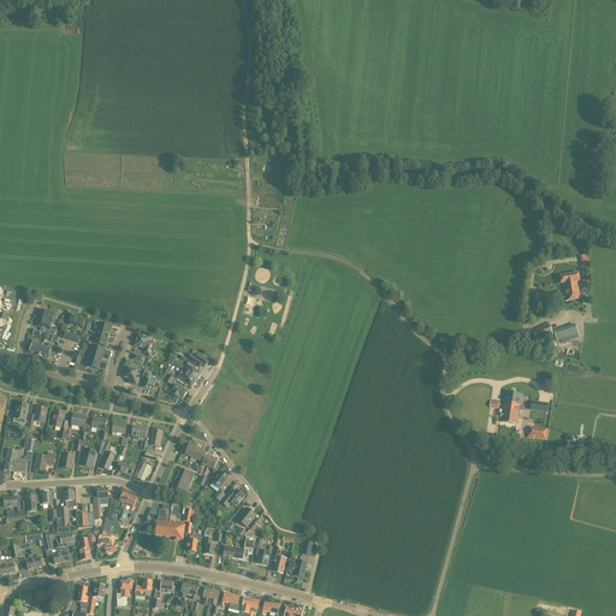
[(551,231),(558,227),(555,221),(548,226),(551,231)]
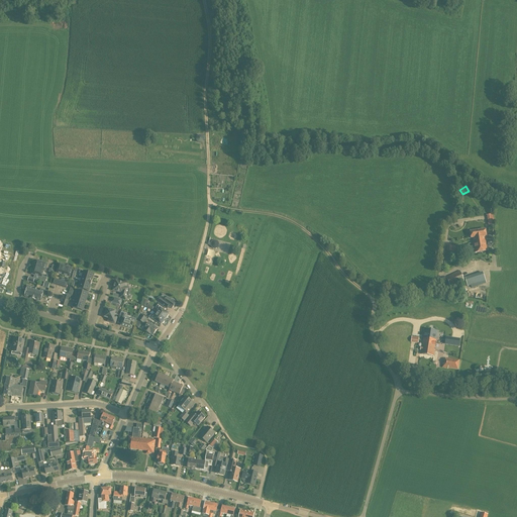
[(479,242),(486,241),(485,236),(487,236),(486,234),(485,229),(470,231),(471,232),(470,232),(470,237),(471,236),(471,237),(479,236),(479,242)]
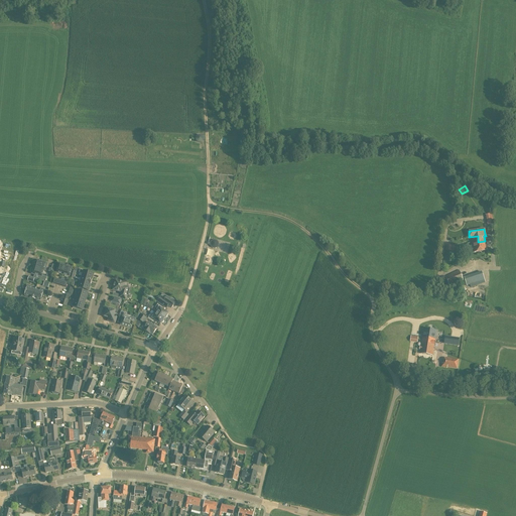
[(486,250),(485,241),(478,242),(478,236),(470,237),(470,238),(472,237),(474,252),(485,250),(486,250)]
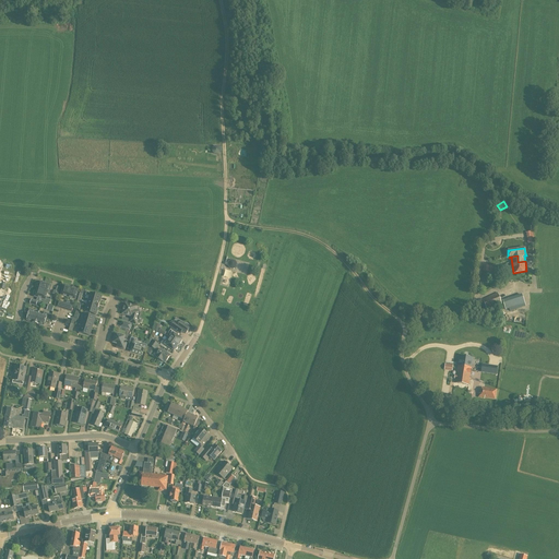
[(232,269),(233,269),(235,269),(235,268),(236,268),(237,266),(237,265),(237,264),(237,263),(236,262),(236,261),(234,260),(233,260),(232,260),(230,260),(229,261),(228,262),(228,263),(228,264),(228,266),(228,268),(229,269),(230,269),(232,269)]
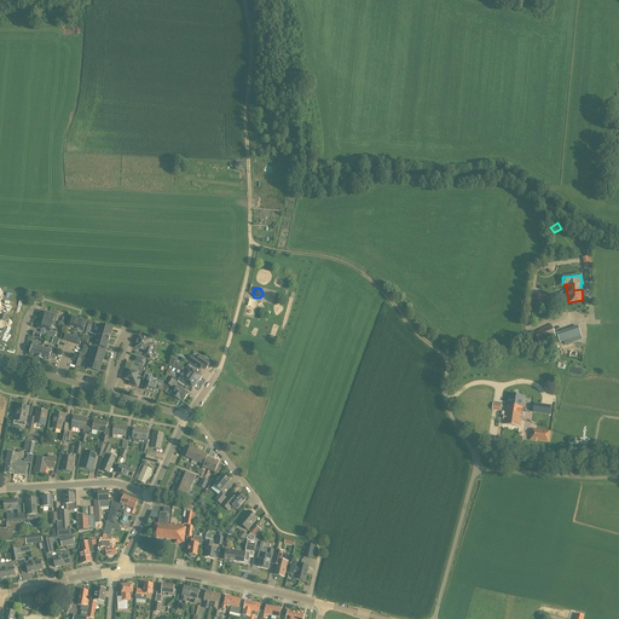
[(41,320),(53,324),(55,324),(57,316),(44,312),(41,320)]
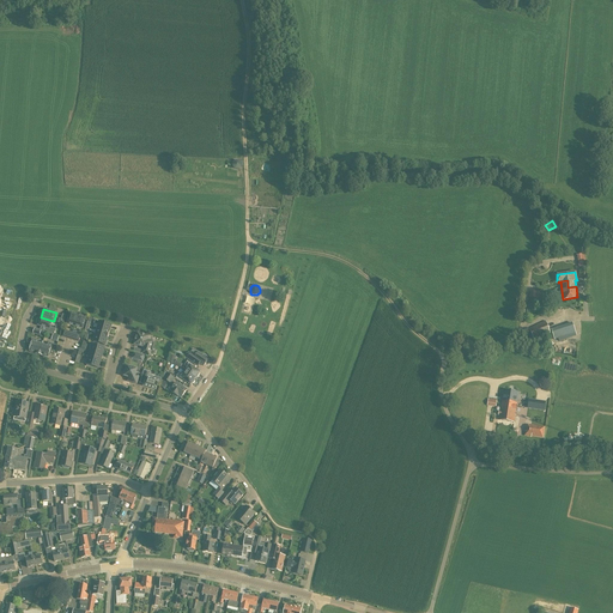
[(67,323),(74,326),(78,315),(70,313),(67,323)]
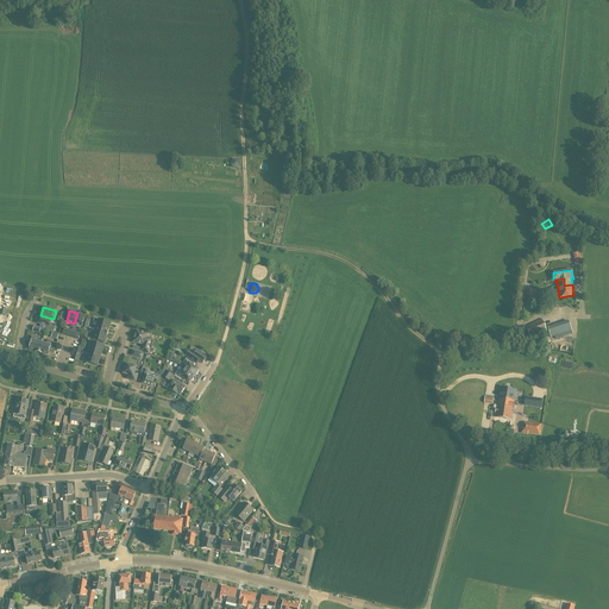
[(86,315),(77,313),(74,324),(82,326),(86,315)]
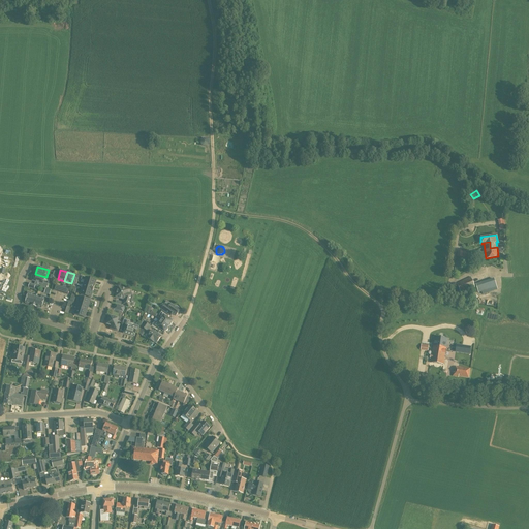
[(43,284),(45,277),(35,274),(33,281),(43,284)]
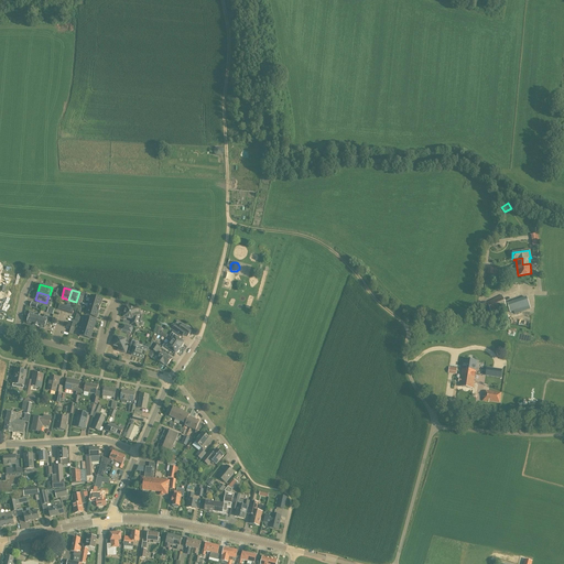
[(89,302),(101,306),(101,305),(100,305),(102,300),(87,295),(87,297),(89,299),(89,302)]
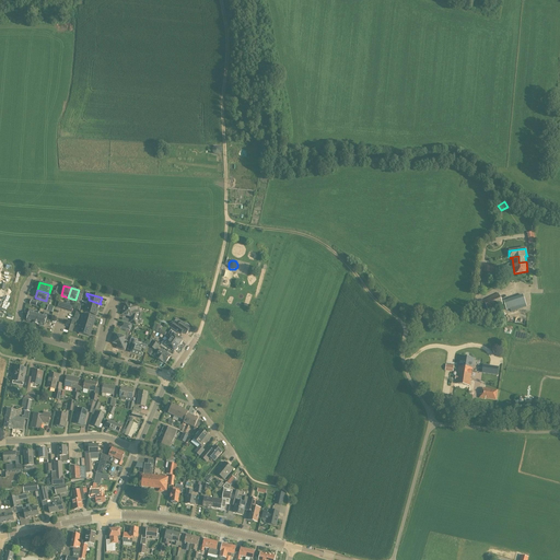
[(488,312),(503,305),(499,293),(483,300),(488,312)]
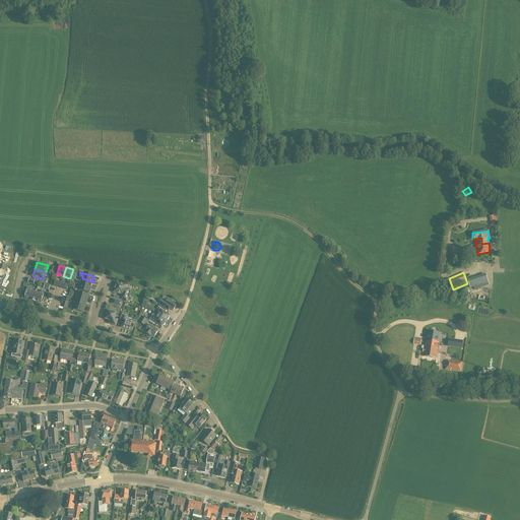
[(470,288),(473,287),(479,285),(477,276),(467,279),(470,288)]
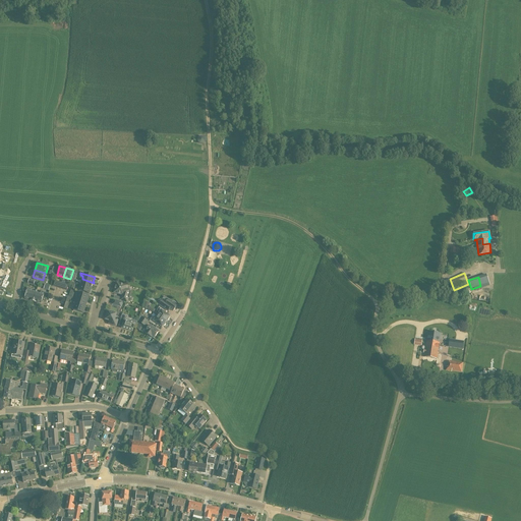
[(92,288),(94,283),(82,279),(83,280),(81,285),(92,288)]
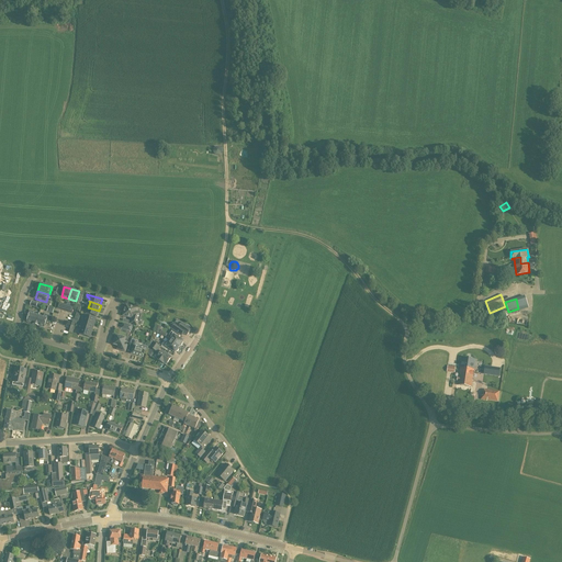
[(137,326),(142,313),(136,312),(137,308),(126,305),(123,316),(132,318),(130,324),(137,326)]
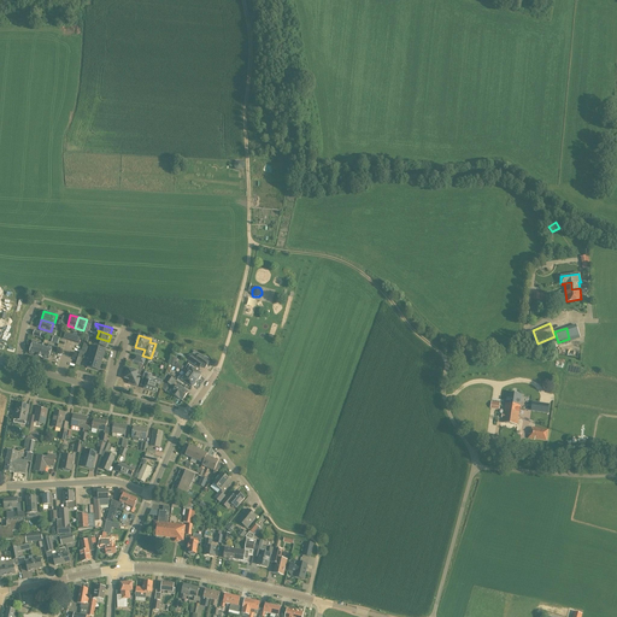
[(109,341),(97,338),(94,345),(106,348),(109,341)]
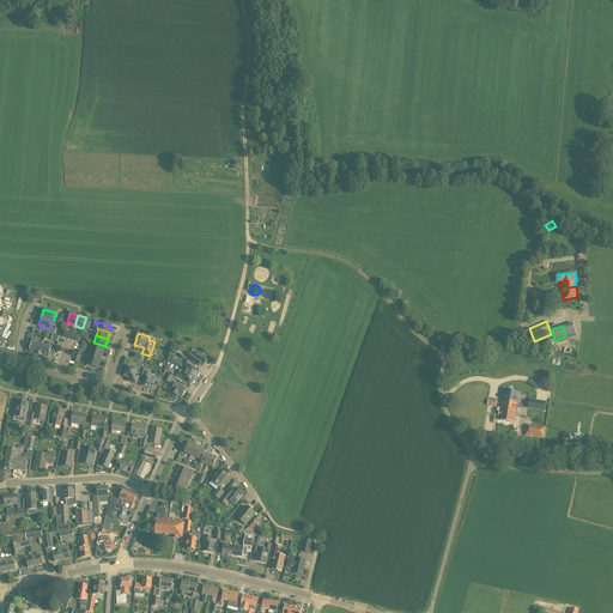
[(38,354),(42,345),(36,343),(37,340),(32,339),(32,341),(32,343),(31,347),(30,350),(30,351),(31,352),(34,353),(35,352),(36,353),(38,354)]
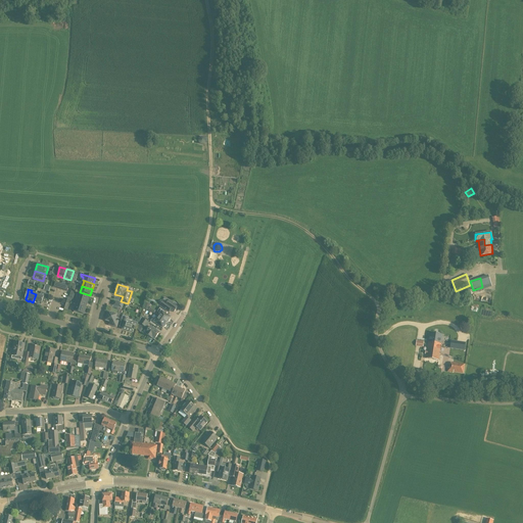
[(36,294),(33,302),(36,303),(36,302),(38,303),(38,304),(40,304),(41,304),(42,304),(43,299),(46,299),(48,294),(42,292),(41,295),(36,294)]
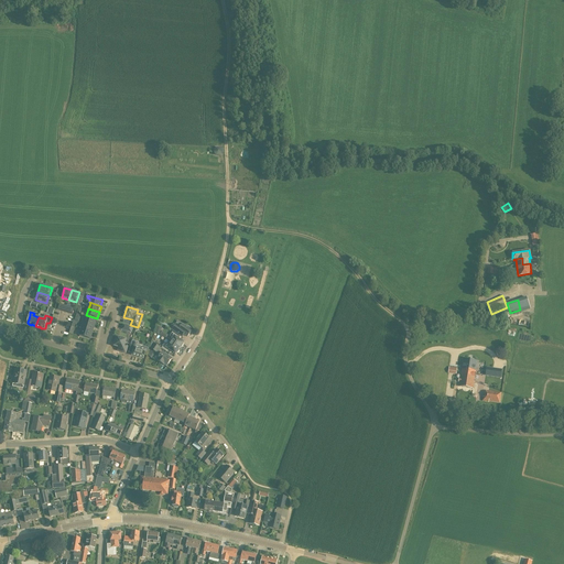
[(84,324),(95,327),(96,321),(86,317),(84,324)]
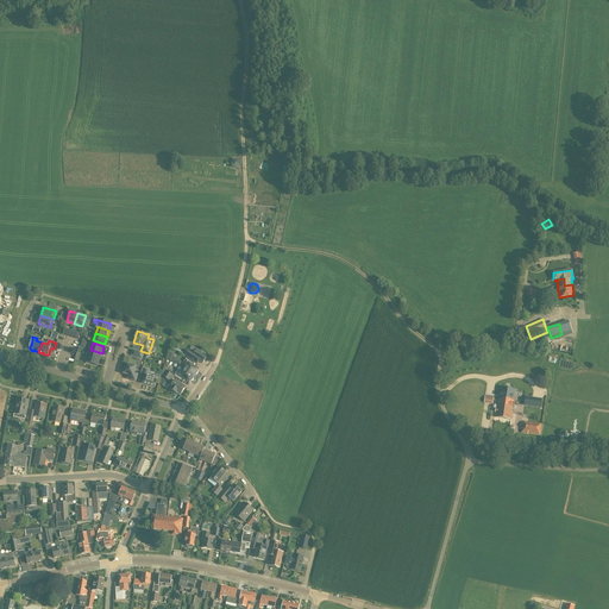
[(90,350),(88,356),(100,359),(102,353),(90,350)]
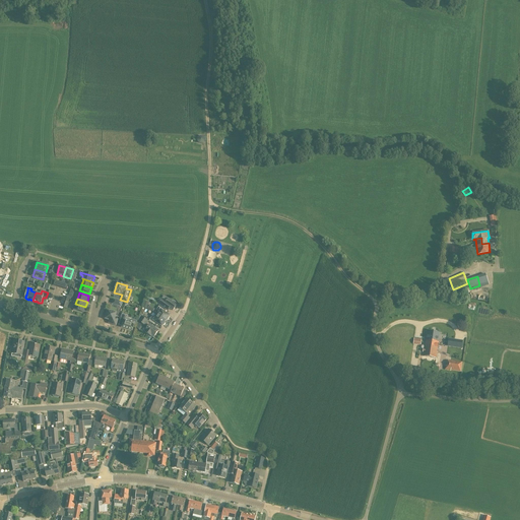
[(121,307),(123,302),(113,299),(112,305),(121,307)]
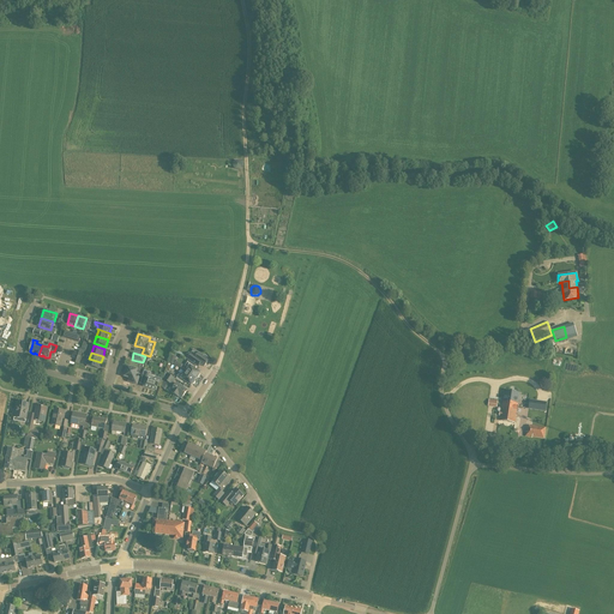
[(202,355),(199,354),(197,356),(192,354),(187,360),(188,361),(193,363),(196,360),(204,367),(209,360),(208,359),(208,357),(206,356),(204,355),(202,355)]
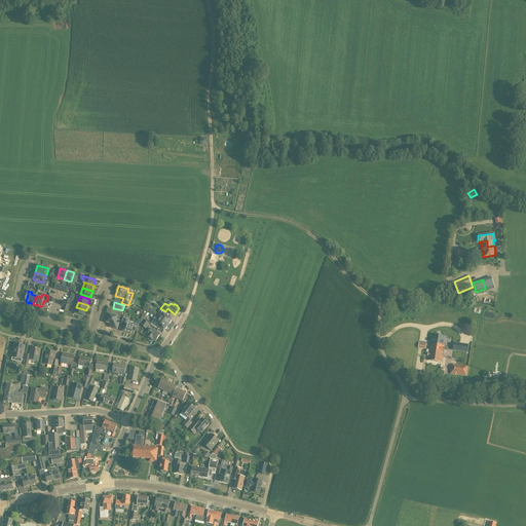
[(86,310),(76,307),(76,308),(75,307),(73,312),(75,312),(75,313),(84,316),(86,310)]
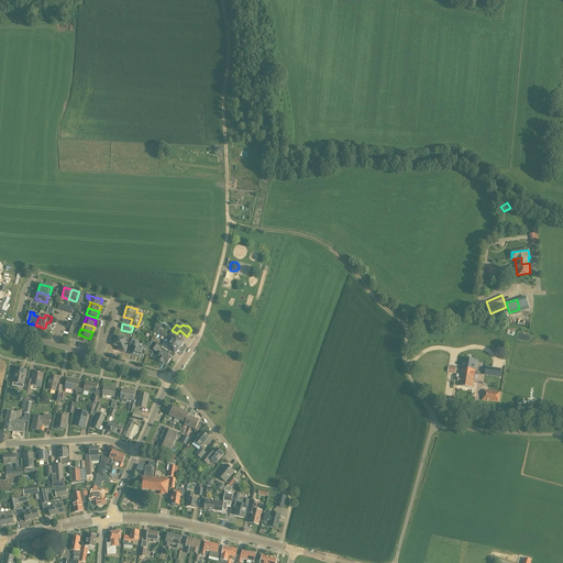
[(179,334),(177,333),(173,331),(169,335),(173,338),(170,341),(179,348),(180,346),(181,346),(184,344),(183,343),(184,342),(177,338),(179,334)]
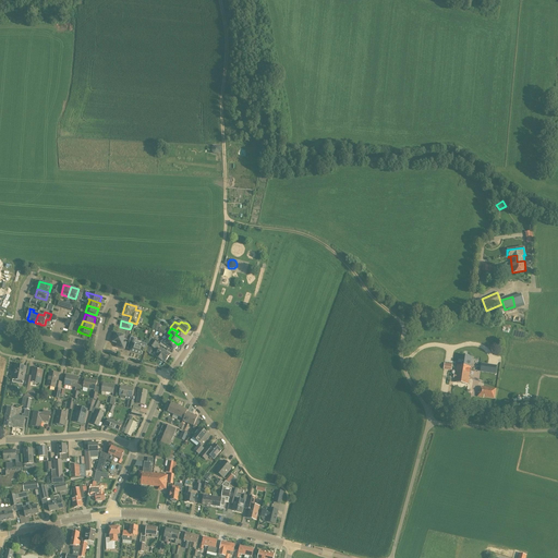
[(124,350),(126,343),(123,342),(125,336),(116,334),(113,342),(118,343),(117,347),(124,350)]
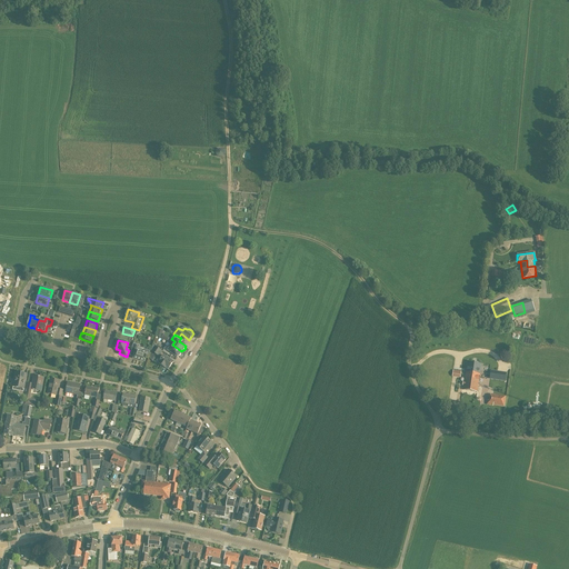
[(145,362),(148,353),(142,351),(143,349),(139,348),(140,346),(133,343),(131,352),(135,353),(133,358),(145,362)]
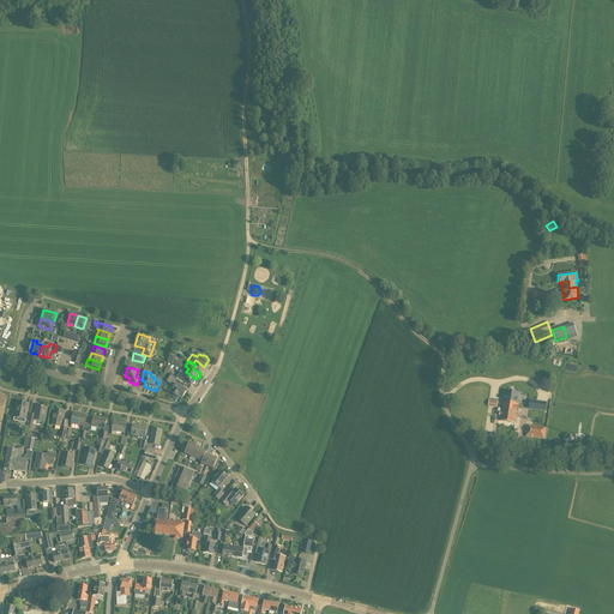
[(194,380),(196,379),(186,372),(184,377),(180,373),(176,379),(182,384),(185,381),(191,386),(192,384),(193,385),(196,381),(194,380)]
